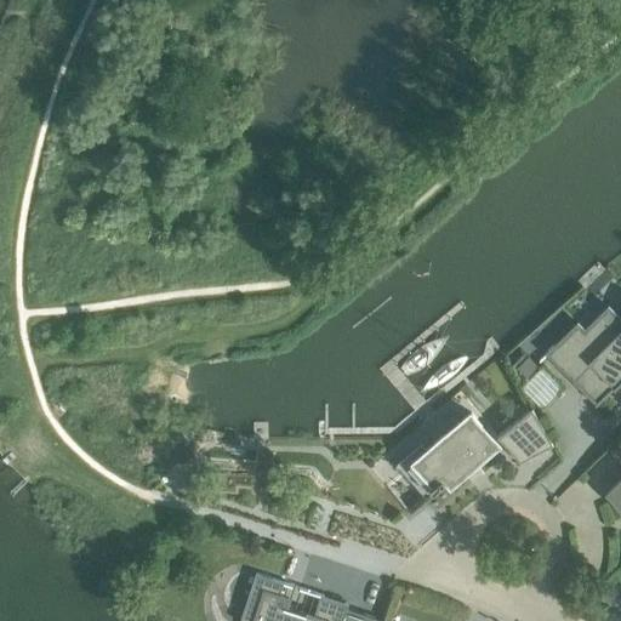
[(620,380),(620,334),(620,332),(573,380),(596,403),(594,404),(596,405),(620,380)]
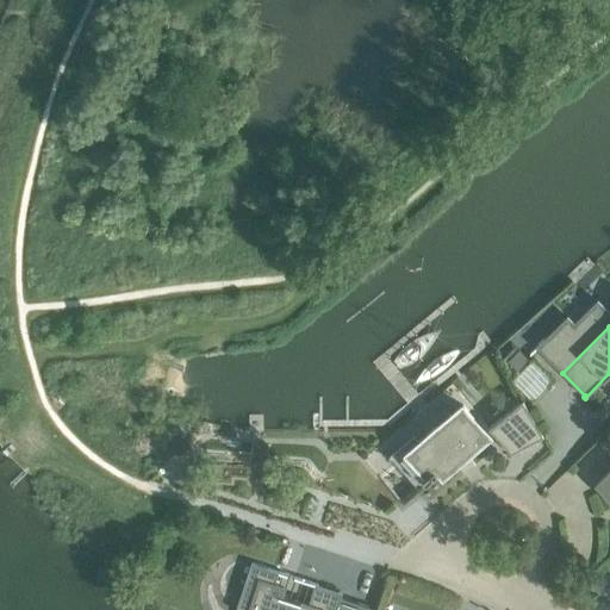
[(515,346),(503,359),(505,365),(508,361),(520,373),(530,362),(515,346)]
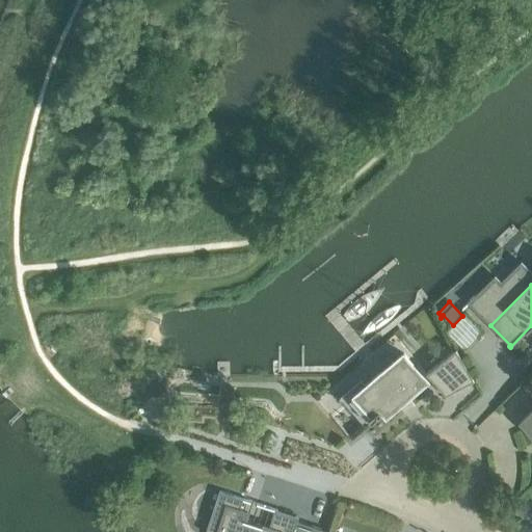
[(455,349),(426,374),(445,396),(473,381),(455,349)]
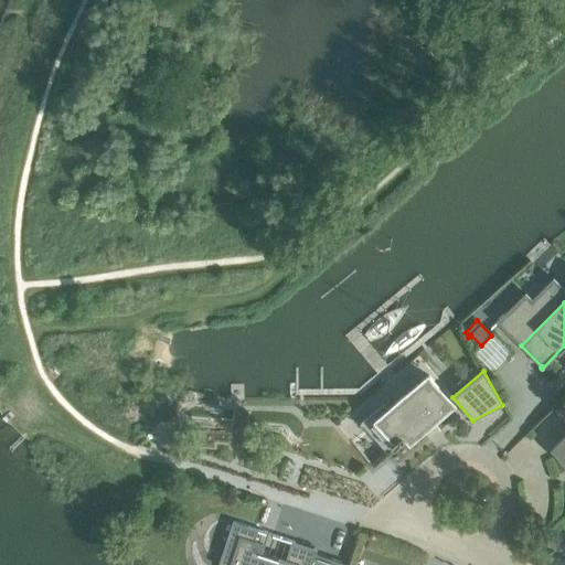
[(393,448),(394,448),(404,439),(428,418),(433,423),(454,405),(428,375),(368,427),(388,451),(393,448)]
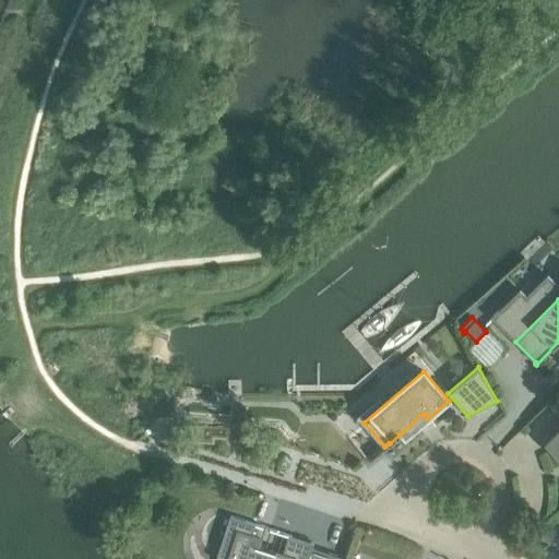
[(308,558),(313,544),(288,536),(282,556),(257,547),(259,539),(251,536),(254,525),(229,516),(215,558),(308,558)]
